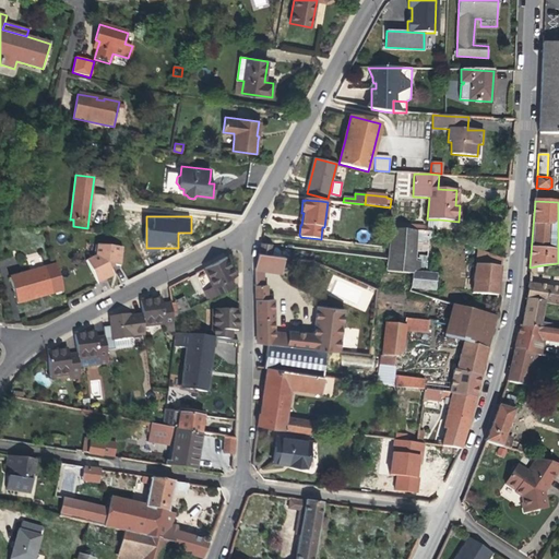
[(439,229),(439,219),(427,219),(427,229),(439,229)]
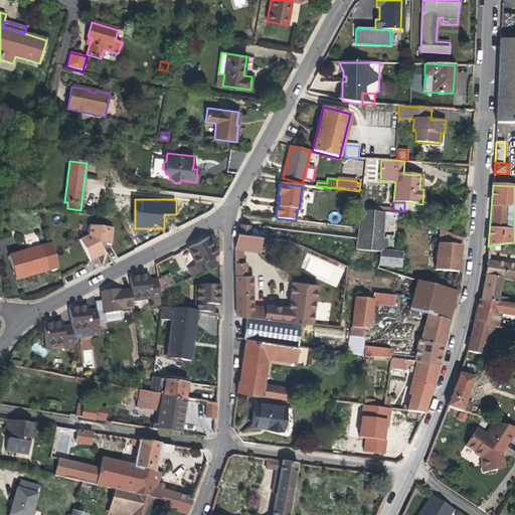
[(382,228),(384,213),(371,212),(360,211),(358,227),(358,234),(358,237),(356,249),(380,251),(385,252),(385,251),(386,242),(381,241),(382,228)]
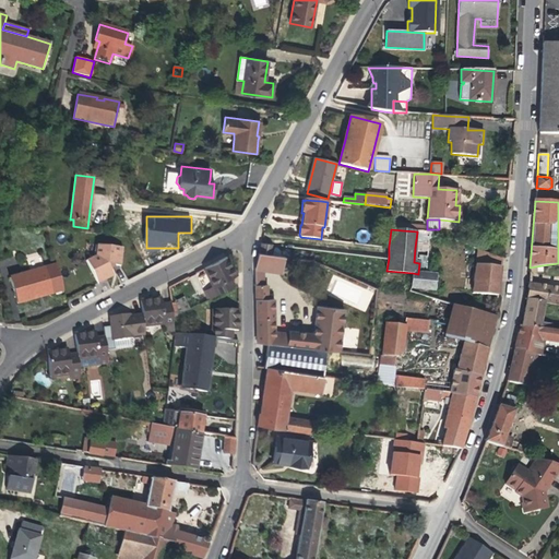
[(424,232),(417,232),(415,248),(435,249),(436,238),(430,238),(430,233),(424,232)]
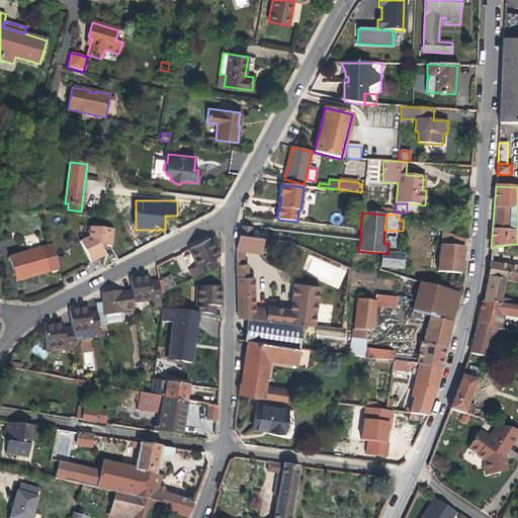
[(102,249),(99,247),(102,243),(105,245),(111,246),(113,230),(90,227),(89,237),(80,242),(91,262),(105,255),(102,249)]
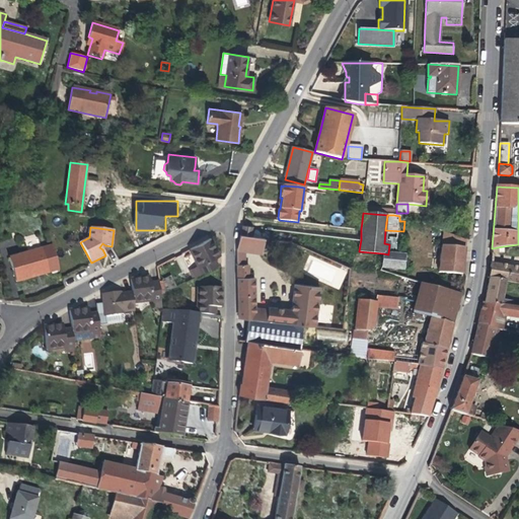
[(439,272),(462,275),(465,240),(443,231),(439,272)]
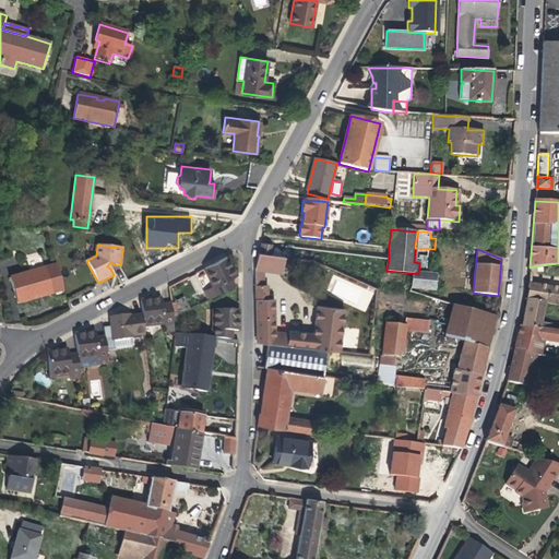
[(258,252),(256,268),(263,269),(280,272),(283,257),(270,254),(260,253),(258,252)]
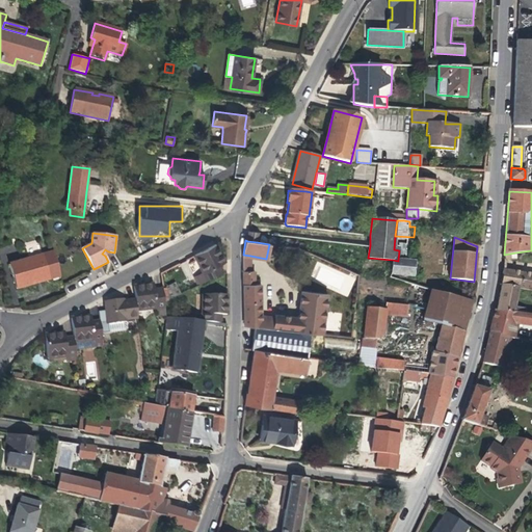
[(204,273),(217,266),(220,265),(225,262),(216,244),(194,255),(204,273)]
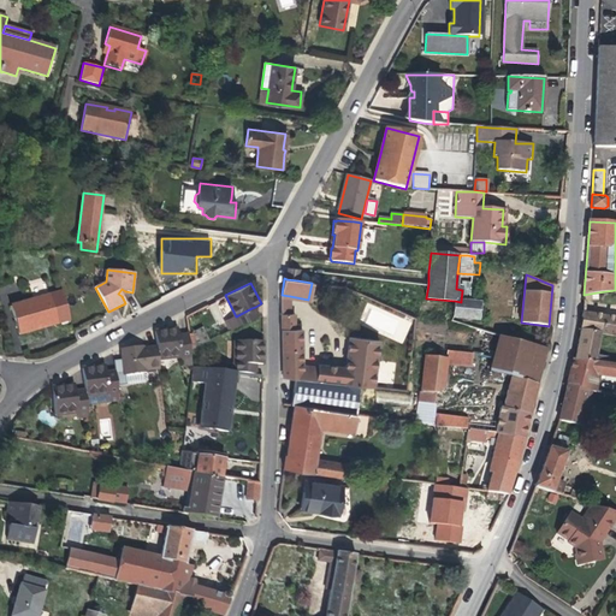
[(70,320),(63,291),(12,306),(19,333),(43,327),(42,324),(58,320),(59,323),(70,320)]
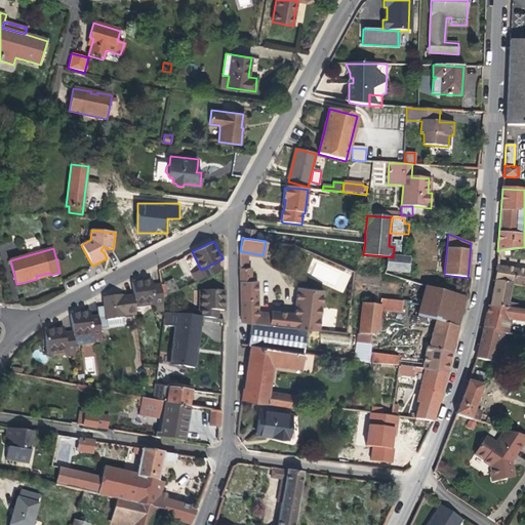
[(409,272),(410,257),(393,256),(393,257),(388,256),(386,270),(409,272)]
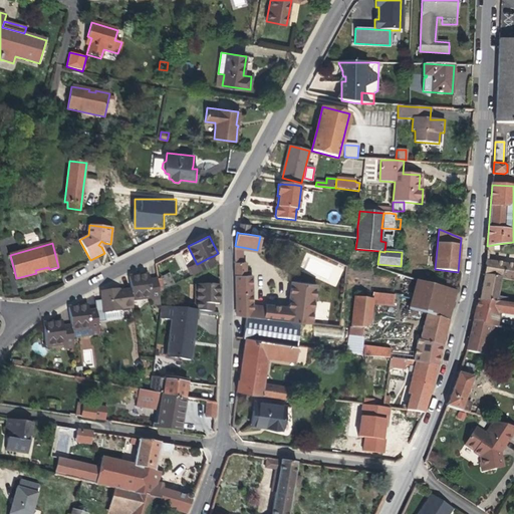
[(336,285),(344,268),(306,253),(299,270),(336,285)]
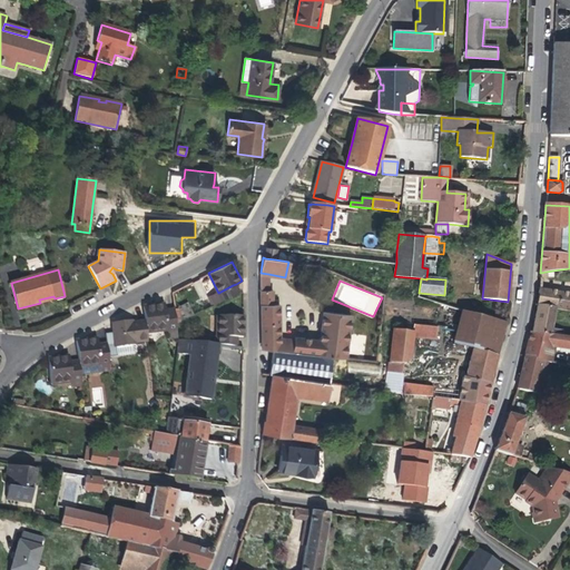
[(237,293),(233,285),(218,293),(209,296),(214,305),(237,293)]
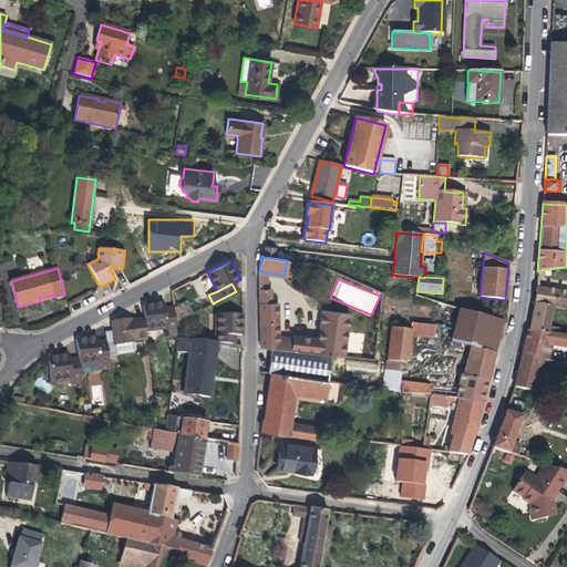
[(259,302),(271,303),(271,288),(267,289),(259,289),(259,302)]
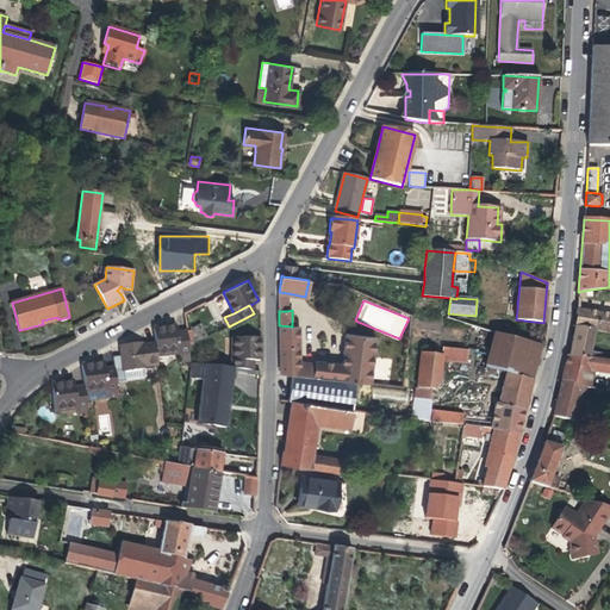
[(609,315),(577,310),(576,327),(595,329),(609,331),(609,315)]
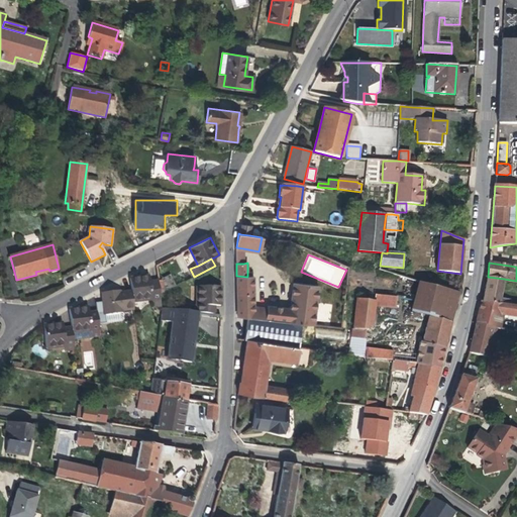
[(162,307),(159,283),(150,284),(149,281),(149,276),(130,278),(131,292),(133,302),(151,299),(152,308),(162,307)]
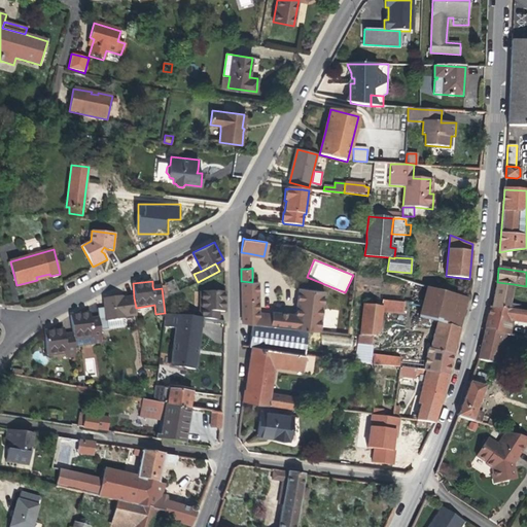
[(259,324),(259,313),(258,281),(252,282),(241,281),(243,323),(253,324),(259,324)]
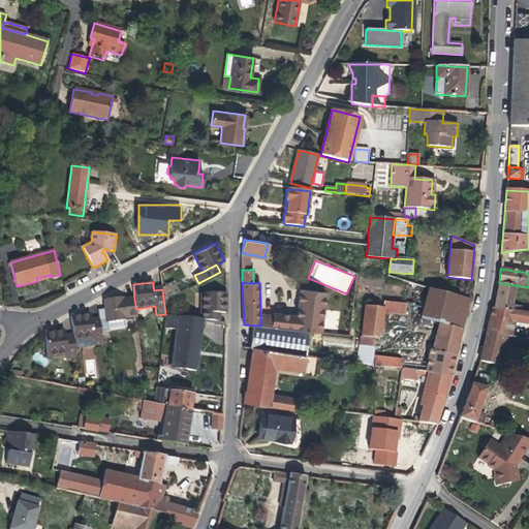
[(512,306),(516,285),(499,283),(494,308),(523,313),(523,308),(521,308),(521,306),(512,306)]
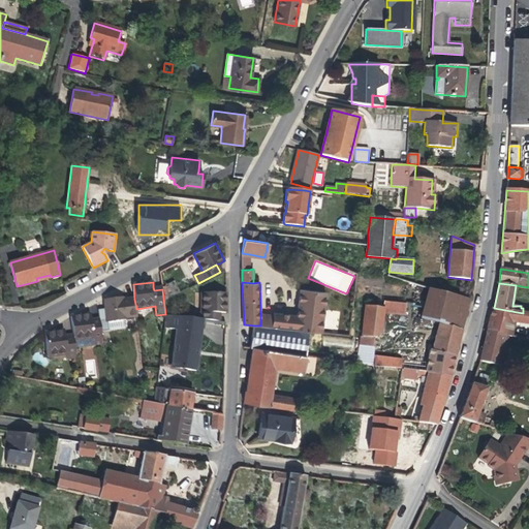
[(462,330),(469,300),(429,288),(421,318),(439,324),(462,330)]
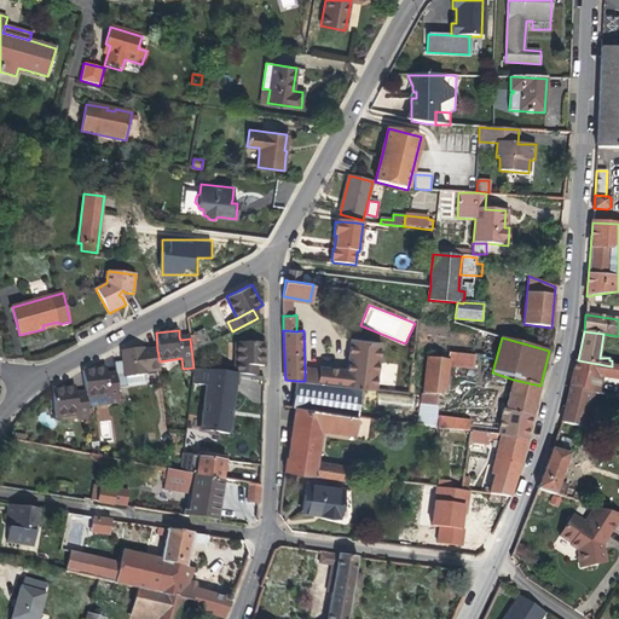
[(351,339),(347,369),(346,386),(358,387),(375,389),(381,342),(351,339)]
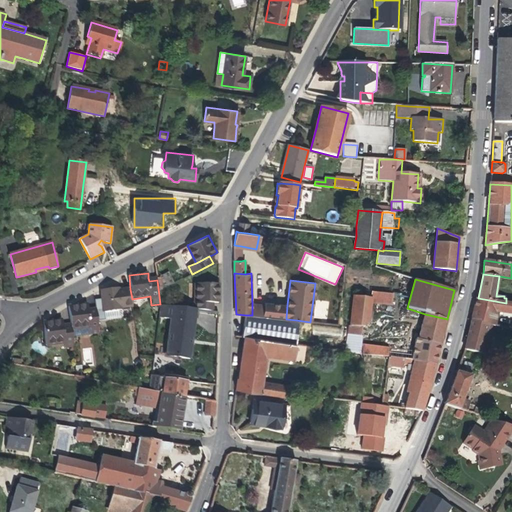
[(195,302),(208,302),(218,302),(218,283),(196,283),(195,302)]
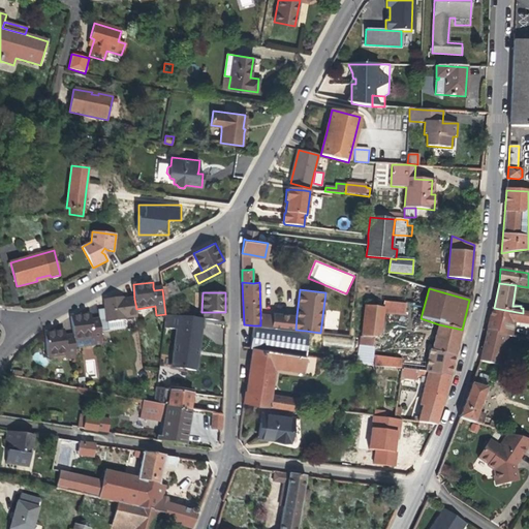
[(136,309),(134,299),(127,300),(123,300),(122,297),(104,300),(105,309),(98,310),(99,318),(99,321),(101,332),(109,331),(107,322),(125,320),(125,317),(137,316),(136,309)]
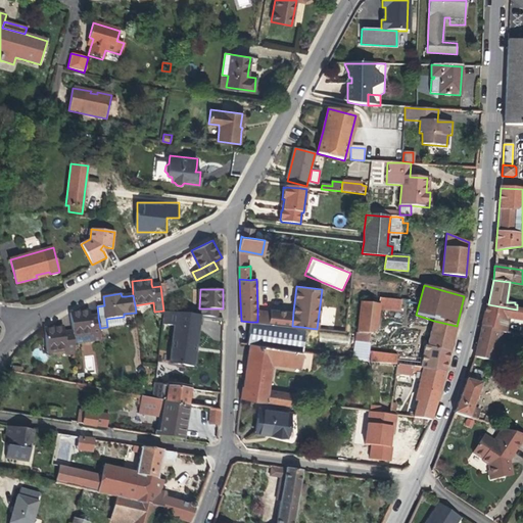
[(375,334),(377,325),(378,308),(399,311),(400,300),(379,297),(378,303),(362,301),(359,331),(357,333),(352,358),(352,360),(367,362),(367,360),(370,344),(371,334),(375,334)]
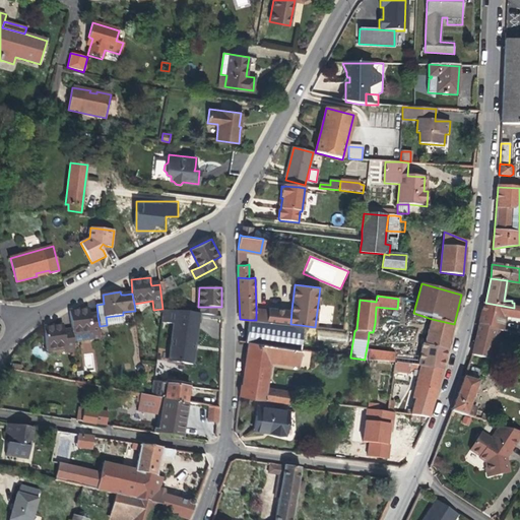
[(519,308),(514,308),(485,303),(483,303),(481,313),(505,319),(510,320),(510,317),(519,318),(519,308)]
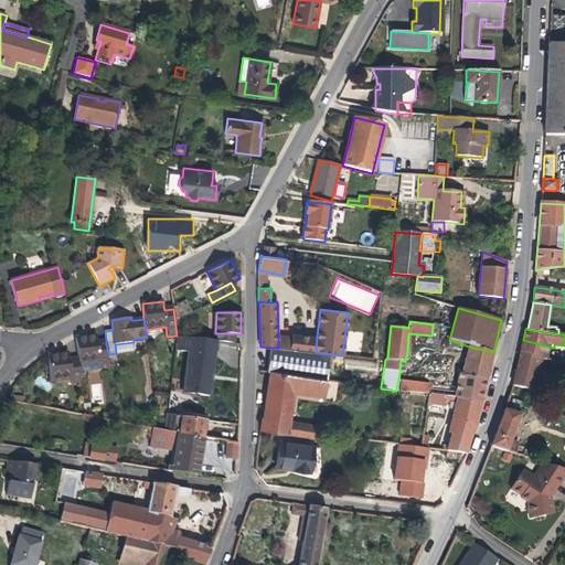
[(230,333),(215,333),(210,333),(210,340),(230,343),(230,333)]
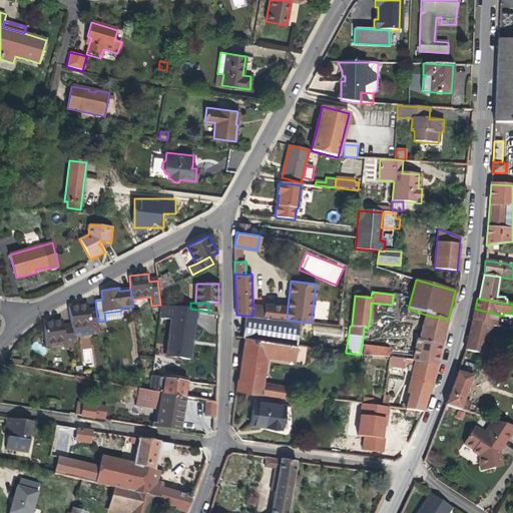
[(265,318),(287,320),(288,306),(266,304),(266,307),(265,318)]
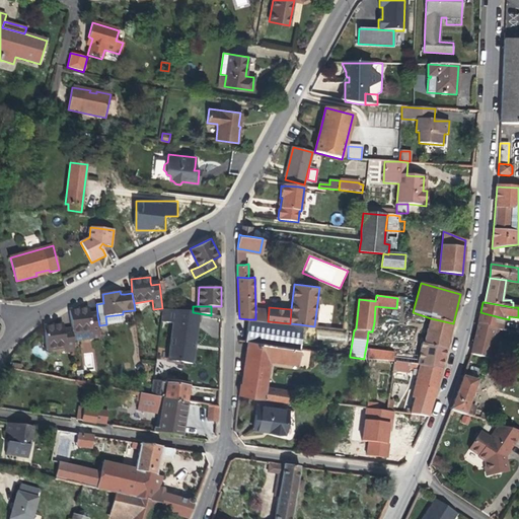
[(99,325),(97,315),(89,316),(89,313),(88,308),(69,310),(72,327),(72,330),(72,334),(91,331),(91,339),(100,338),(99,325)]
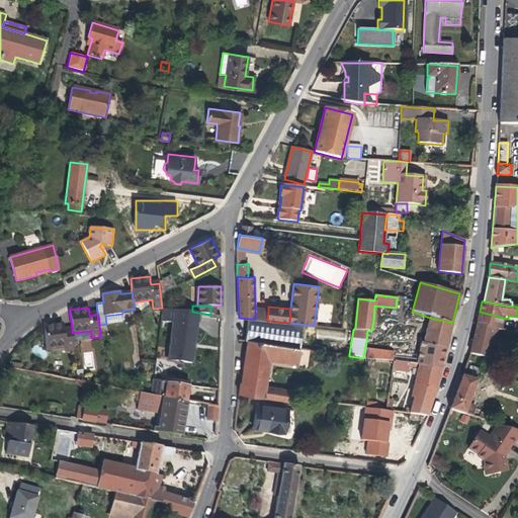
[(255,319),(267,321),(268,310),(255,308),(255,319)]
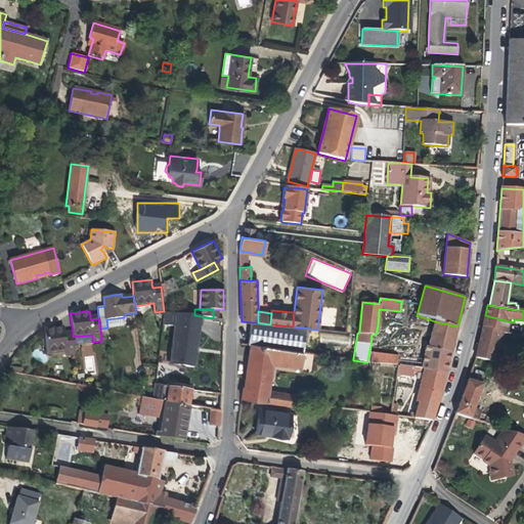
[(174,326),(170,364),(193,367),(201,316),(175,313),(164,312),(163,324),(174,326)]
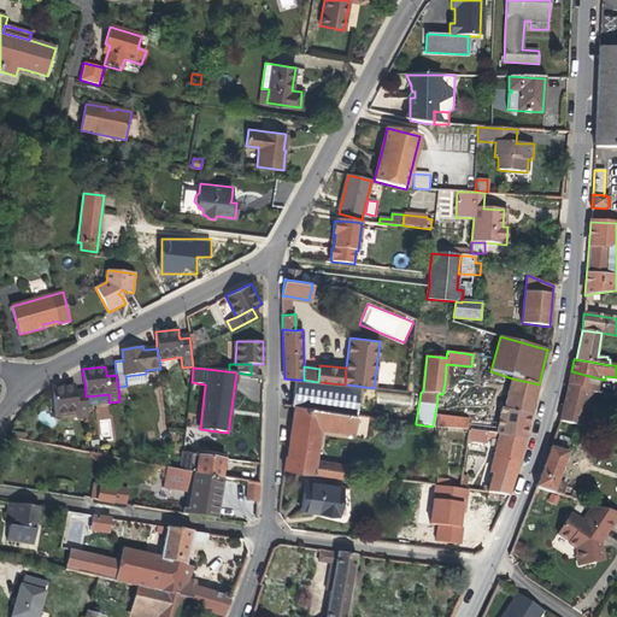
[(597,392),(599,378),(571,371),(568,385),(593,391),(595,392),(597,392)]
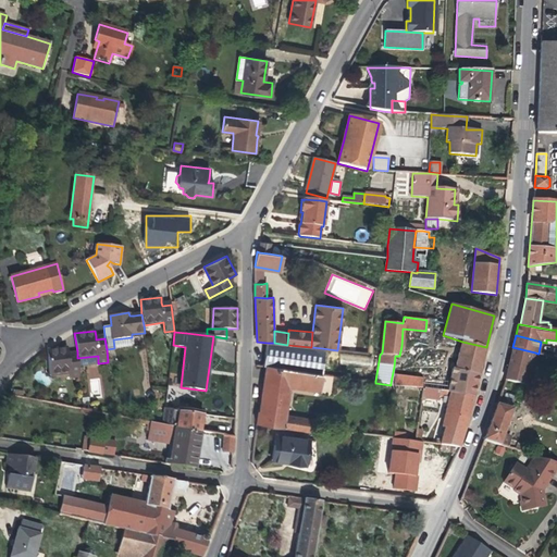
[(133,344),(132,337),(113,339),(114,348),(132,346),(133,344)]
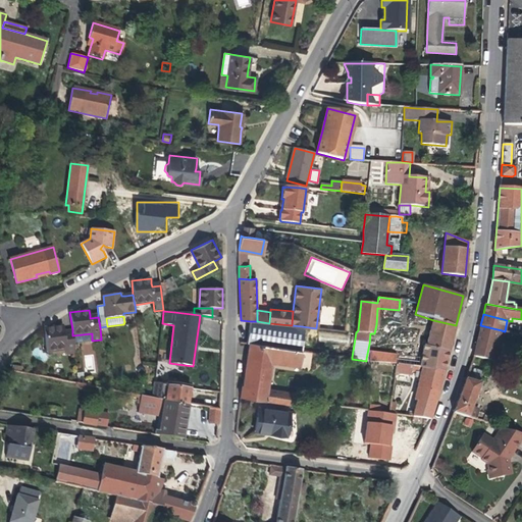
[(453,335),(456,325),(433,320),(430,329),(453,335)]
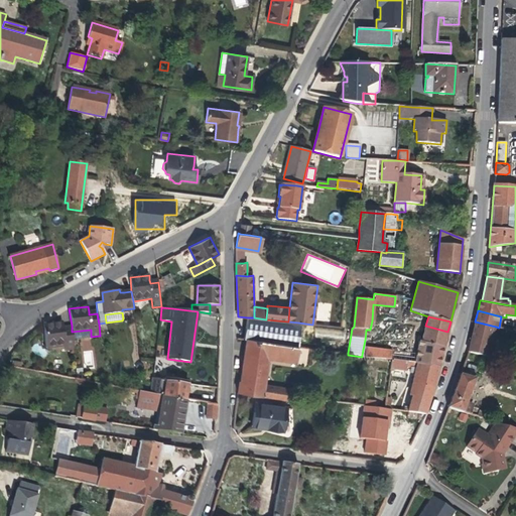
[(295,345),(298,323),(288,321),(266,319),(254,317),(248,317),(245,338),(295,345)]
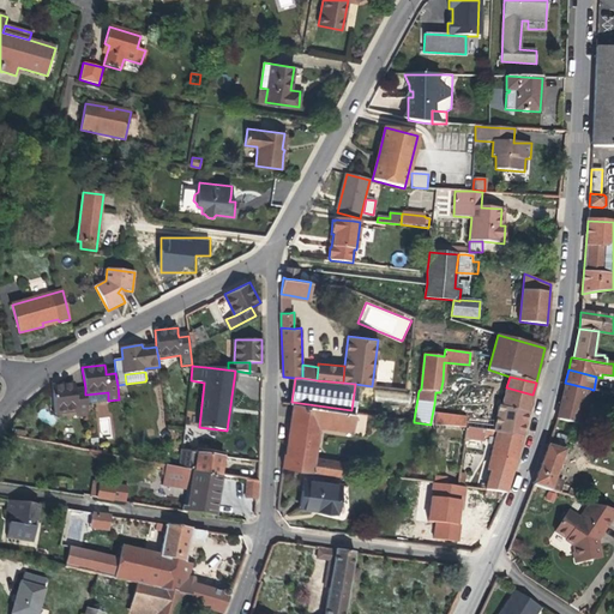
[(582,425),(590,389),(565,383),(558,416),(557,419),(582,425)]
